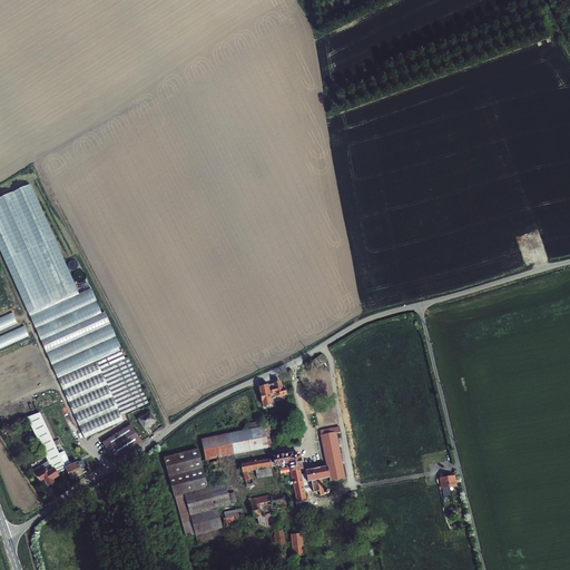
[(32,183),(0,195),(0,241),(80,439),(124,421),(121,414),(148,404),(128,356),(125,357),(106,311),(101,312),(91,287),(77,294),(32,183)]
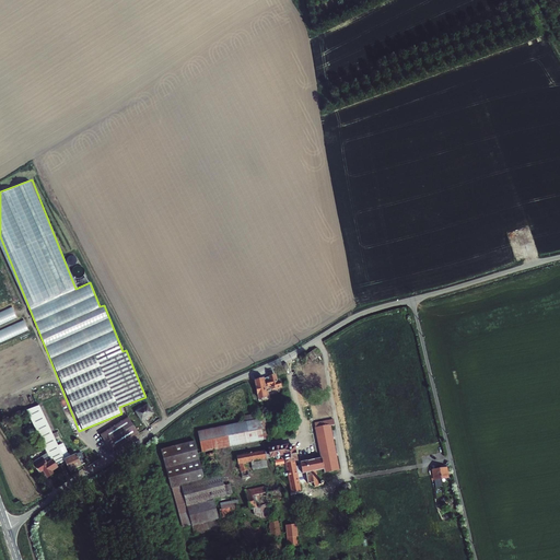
[(77,261),(77,259),(77,258),(76,257),(73,256),(72,256),(70,256),(69,257),(68,258),(68,259),(67,261),(68,263),(68,264),(69,265),(71,266),(72,266),(73,265),(76,265),(77,263),(77,261)]
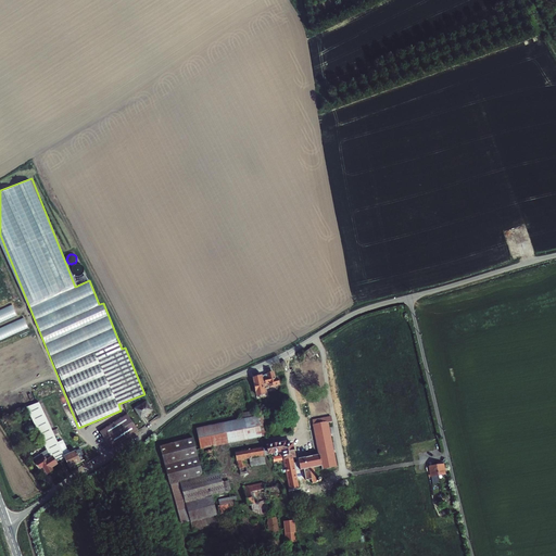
[(84,273),(84,270),(84,268),(83,267),(81,266),(80,265),(78,265),(76,265),(75,266),(73,267),(73,269),(73,272),(73,273),(74,275),(76,276),(77,276),(79,276),(81,275),(83,274),(84,273)]
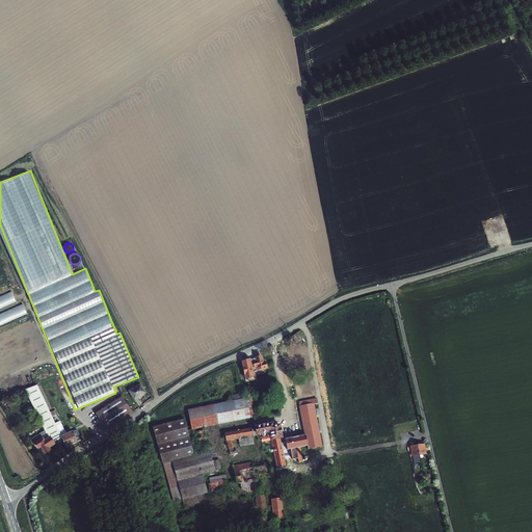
[(12,292),(0,296),(0,309),(17,302),(12,292)]
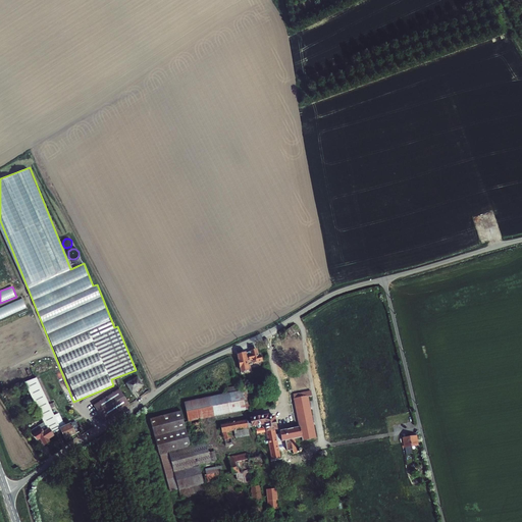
[(0,319),(27,309),(22,299),(0,307),(0,319)]
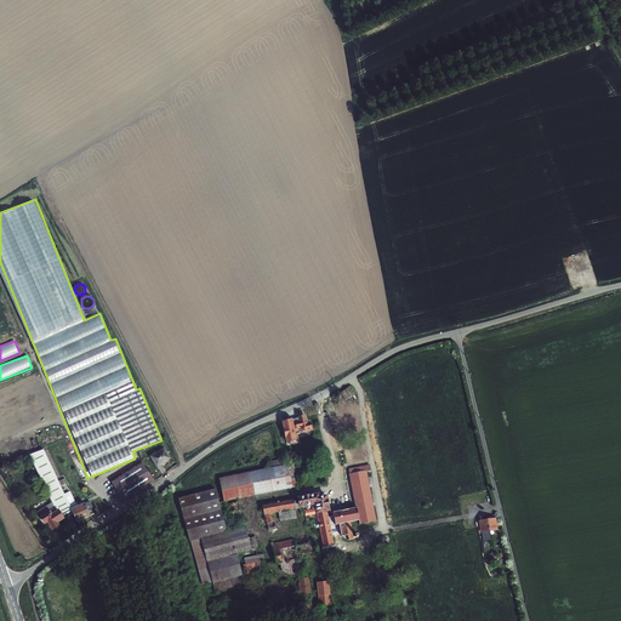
[(342,392),(346,399),(357,393),(353,386),(342,392)]
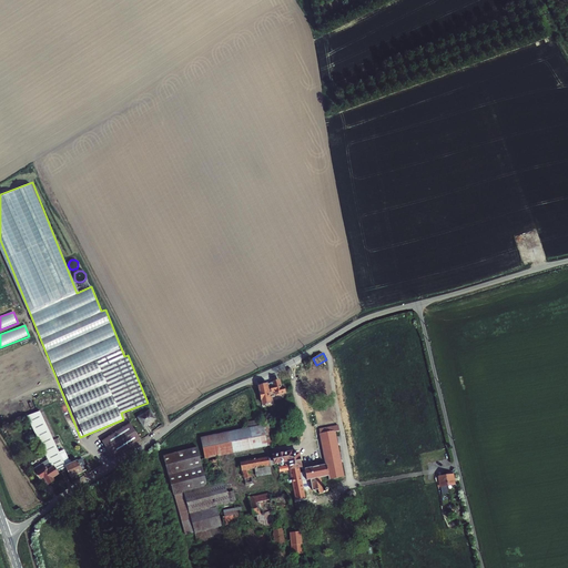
[(281,389),(280,382),(261,386),(263,404),(273,403),(272,393),(277,393),(279,396),(286,395),(285,388),(281,389)]
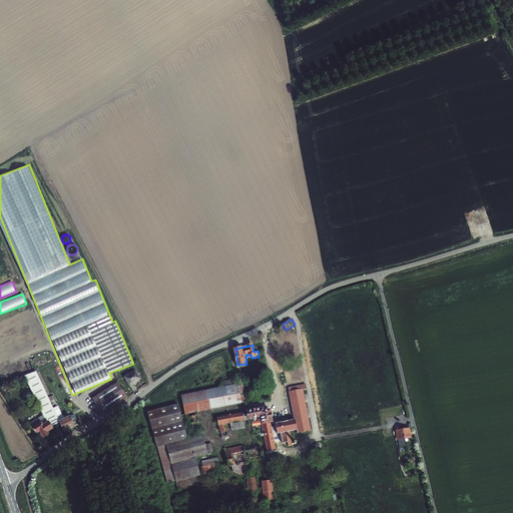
[(150,372),(164,364),(159,356),(146,365),(150,372)]
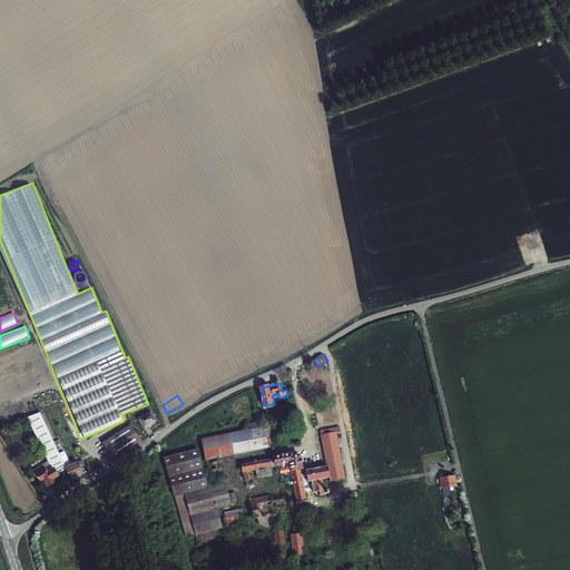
[(323,399),(314,400),(316,411),(324,410),(323,399)]
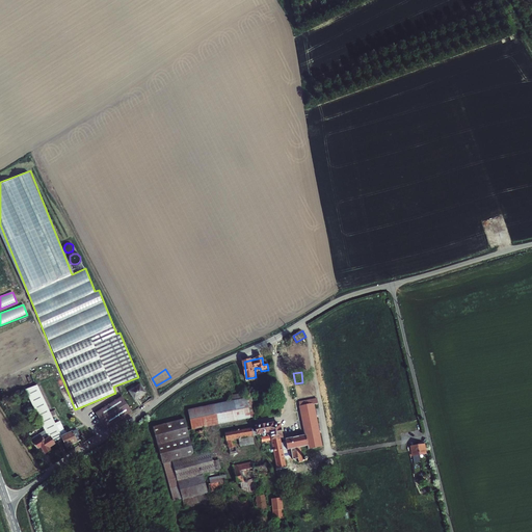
[(139,386),(129,392),(134,402),(144,395),(139,386)]
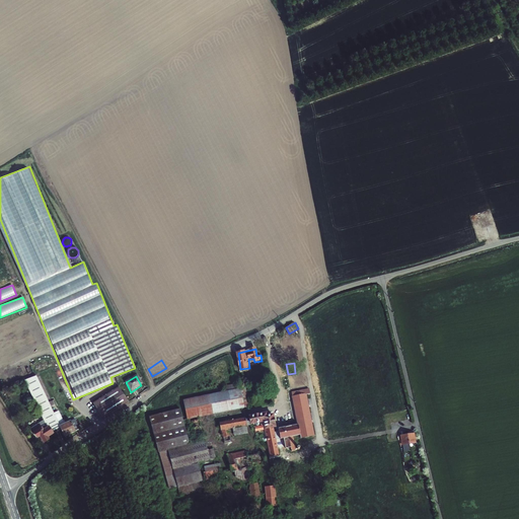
[(45,442),(51,439),(50,436),(62,429),(55,413),(52,406),(50,402),(38,377),(27,380),(45,421),(33,428),(41,439),(43,438),(45,442)]
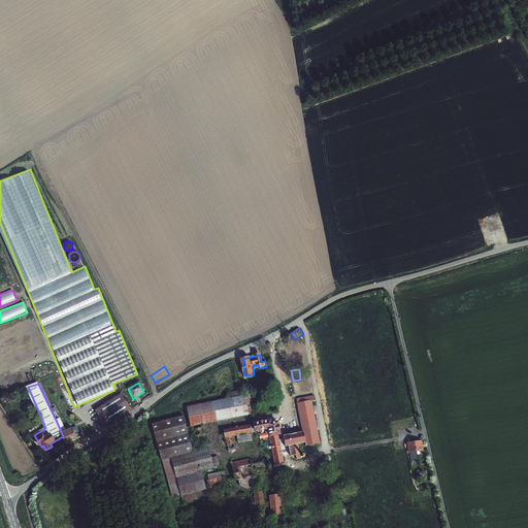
[(230,399),(189,407),(192,426),(249,416),(243,392),(229,394),(230,399)]
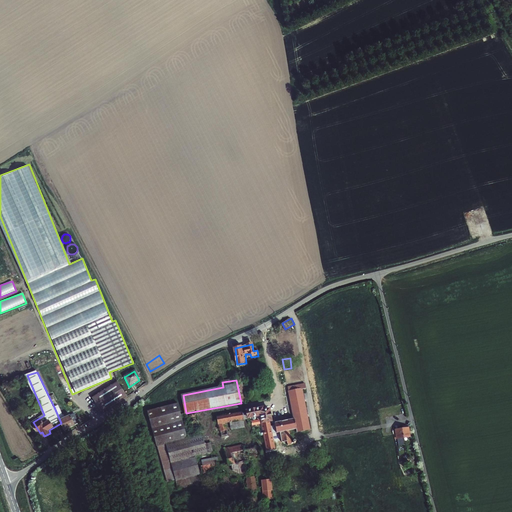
[(90,399),(99,414),(125,398),(116,383),(90,399)]
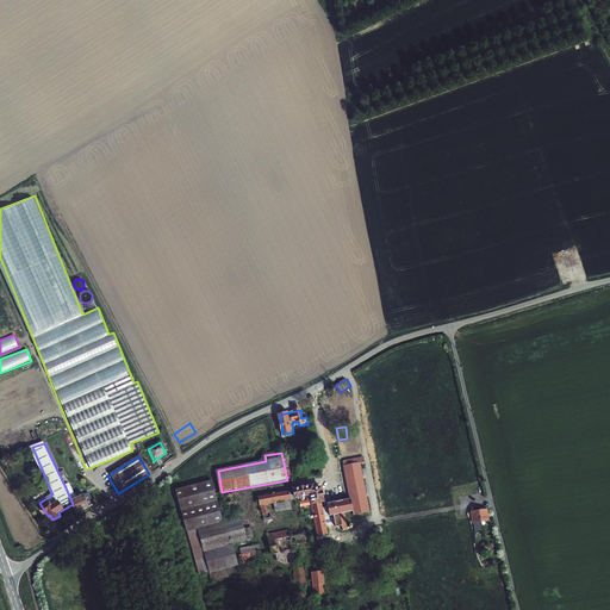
[(360,464),(365,462),(363,456),(343,460),(349,492),(350,499),(342,500),(327,504),(327,506),(322,508),(321,503),(323,503),(319,489),(313,490),(312,486),(294,490),(294,491),(296,499),(310,496),(316,528),(315,529),(316,533),(317,533),(318,539),(325,537),(328,536),(325,529),(330,528),(329,523),(324,524),(323,518),(332,517),(335,527),(336,527),(337,530),(343,529),(344,533),(348,531),(344,515),(353,512),(353,516),(369,512),(367,496),(360,464)]
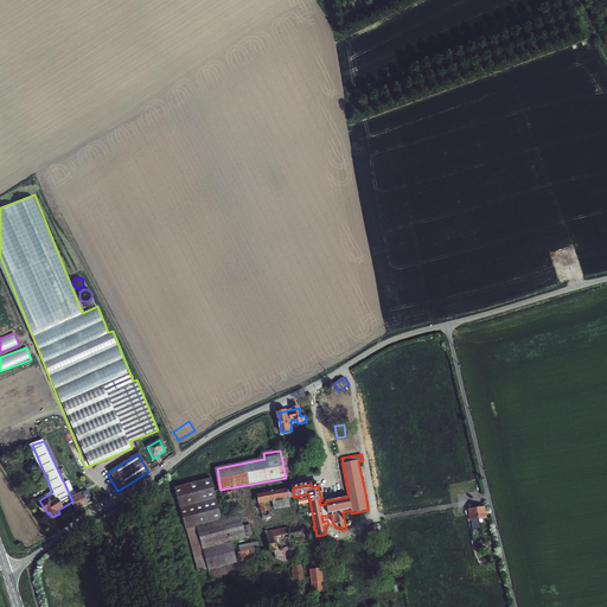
[(369,492),(363,460),(358,461),(365,493),(369,492)]
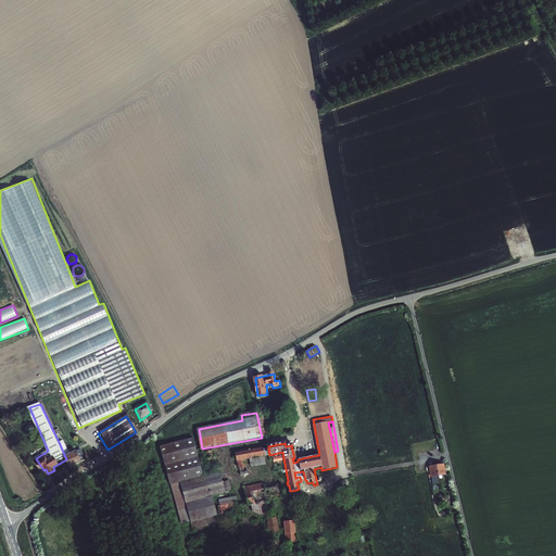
[(83,460),(77,451),(72,453),(71,450),(70,450),(64,440),(59,442),(66,459),(71,468),(83,460)]
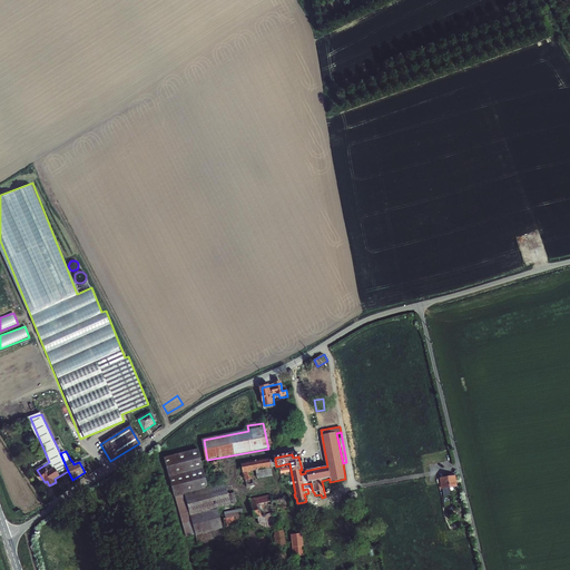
[(187,494),(197,537),(220,531),(216,514),(214,504),(229,501),(226,485),(210,489),(200,451),(168,459),(176,497),(187,494)]
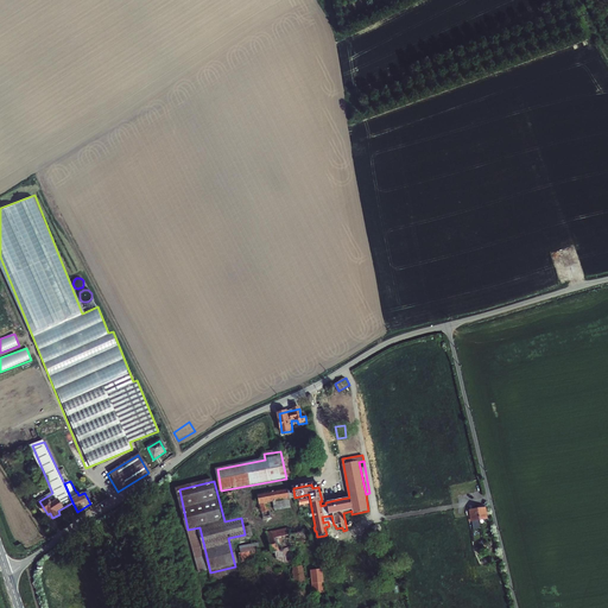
[(287,489),(258,495),(259,505),(289,499),(287,491),(287,489)]
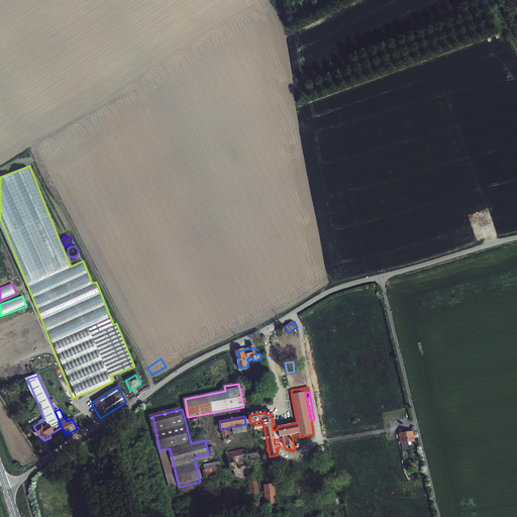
[(76,417),(72,419),(77,428),(81,426),(76,417)]
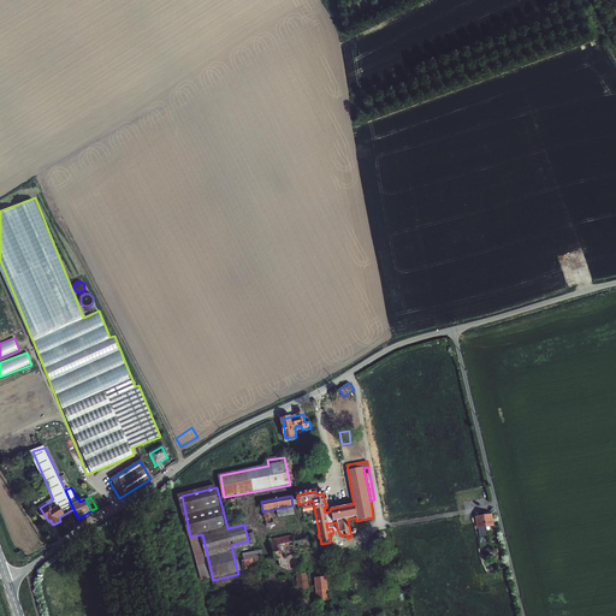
[(225,503),(225,505),(224,505),(225,509),(229,511),(230,517),(229,521),(229,523),(230,523),(230,526),(242,522),(241,516),(236,517),(235,509),(238,508),(238,507),(240,504),(238,503),(237,502),(237,501),(225,503)]
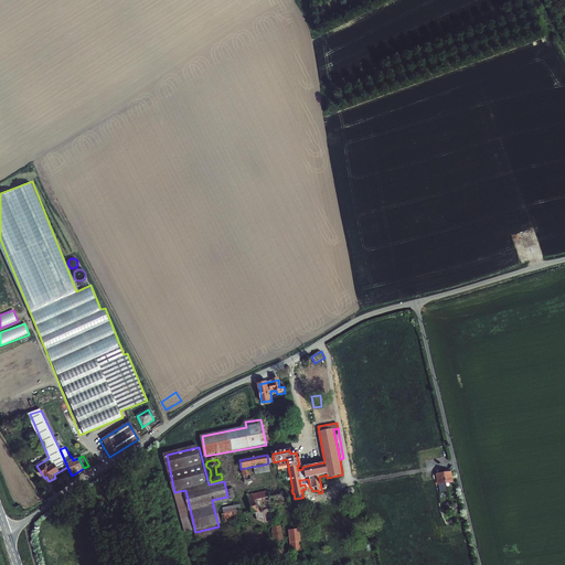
[(249,470),(243,472),(245,481),(252,480),(249,470)]
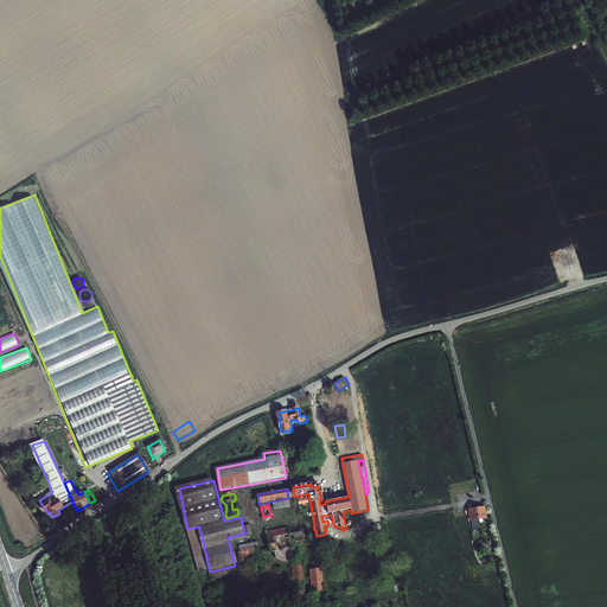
[(477,509),(479,521),(486,519),(484,508),(477,509)]
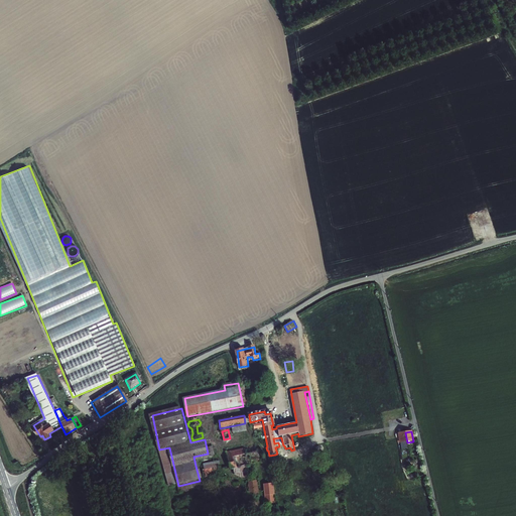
[(407,442),(405,432),(399,433),(400,443),(407,442)]
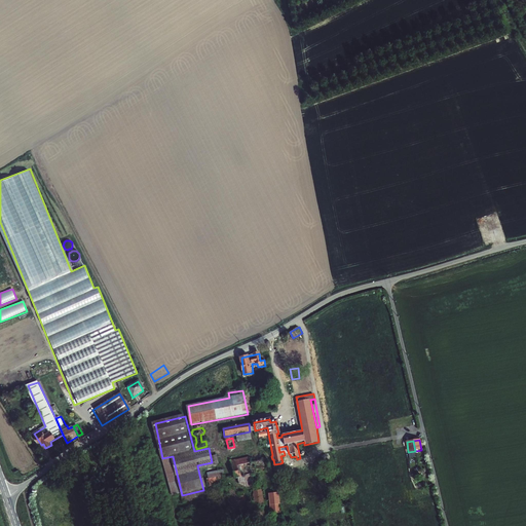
[(252,476),(253,482),(259,481),(258,475),(270,472),(267,460),(272,459),(271,456),(251,460),(252,463),(231,467),(234,479),(252,476)]
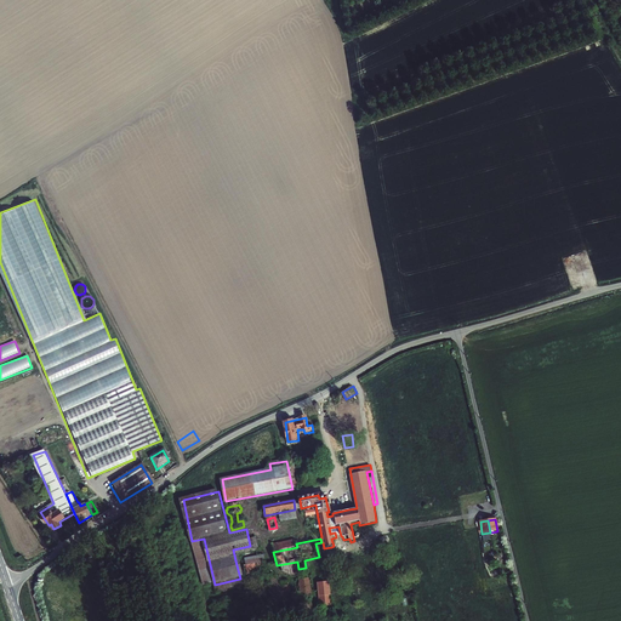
[(297,547),(296,543),(296,541),(272,546),(273,552),(297,547)]
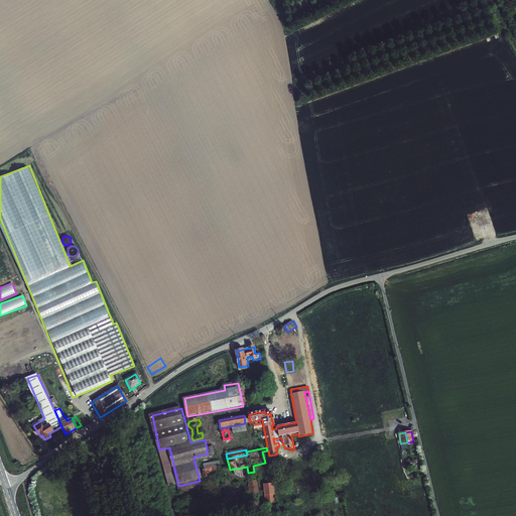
[(201,465),(203,481),(221,478),(222,478),(220,466),(218,467),(217,462),(201,465)]
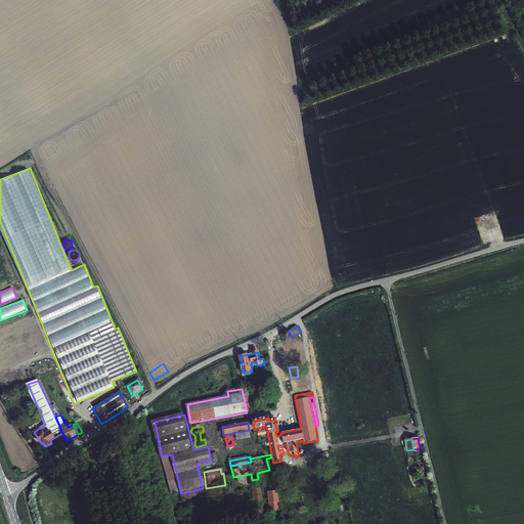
[(251,480),(254,499),(255,505),(263,504),(259,479),(258,479),(252,480),(251,480)]
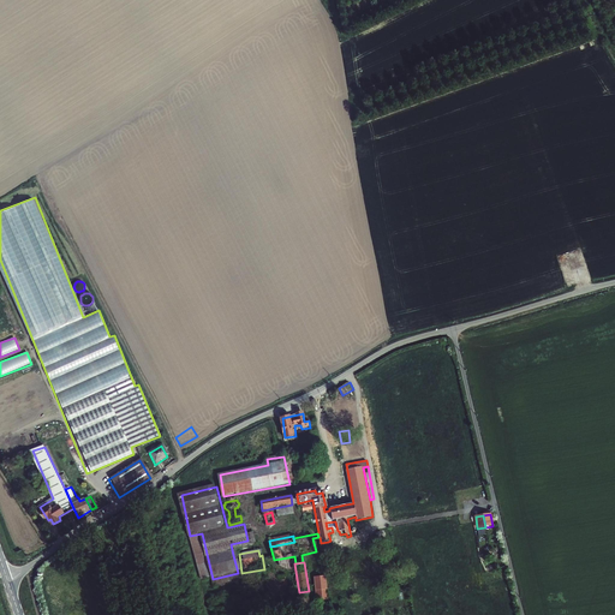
[(263,569),(242,573),(243,580),(266,577),(263,569)]
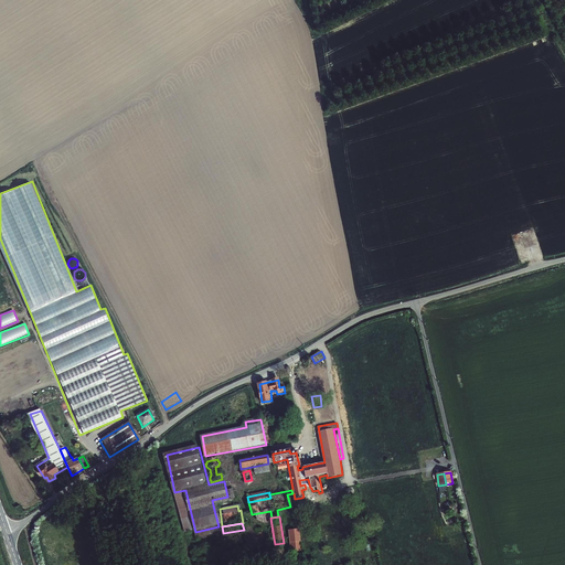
[(219,526),(195,532),(198,540),(221,534),(219,526)]
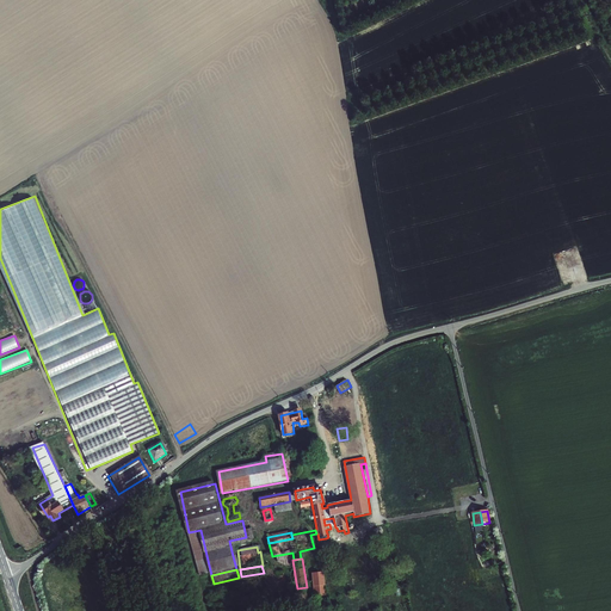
[(278,571),(276,572),(279,591),(285,591),(283,584),(282,573),(278,571)]
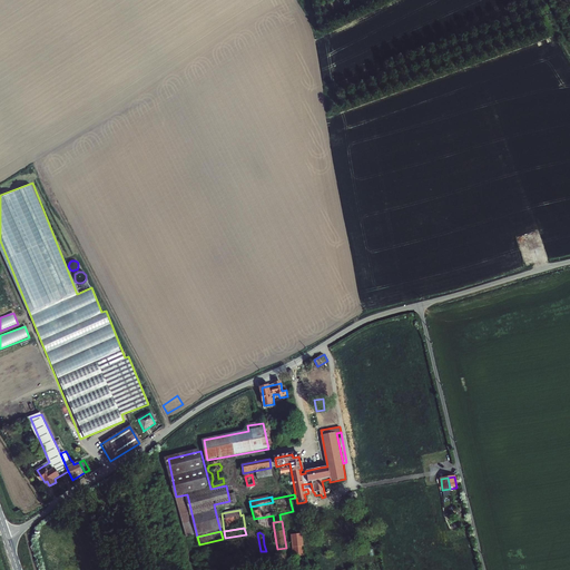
[(301,534),(292,537),(291,537),(294,558),(303,557),(301,534)]
